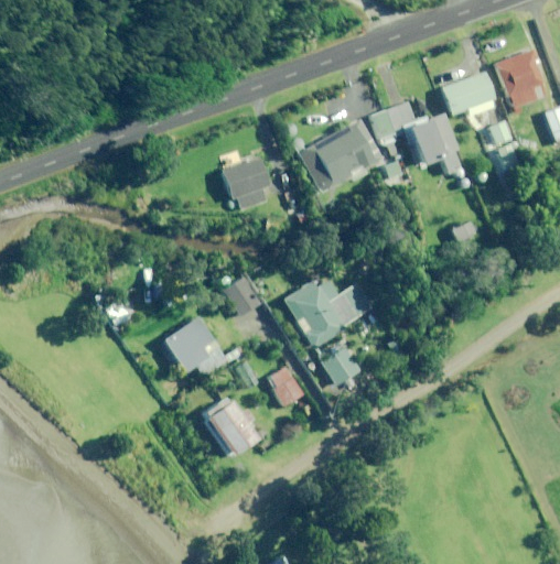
[(540,65),(535,50),(496,64),(513,109),(551,95),(540,65)]
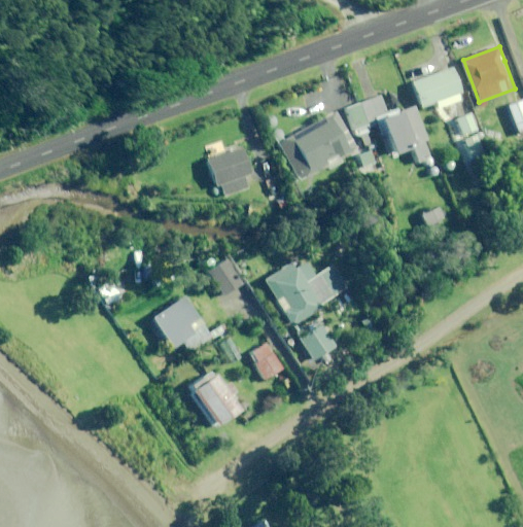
[(462,93),(453,68),(413,82),(422,107),(438,102),(441,109),(465,100),(462,93)]
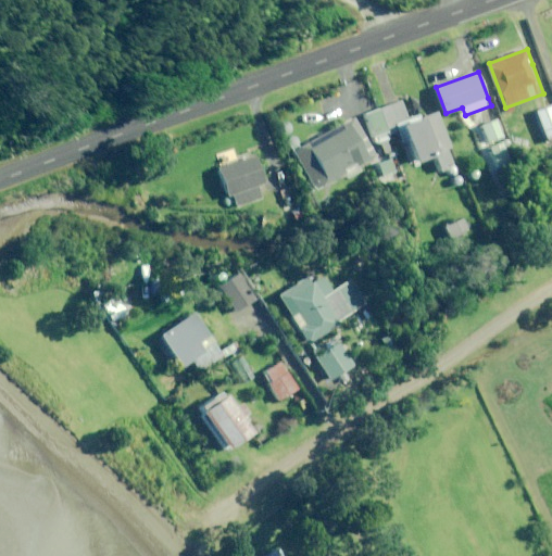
[(409,119),(401,101),(365,117),(375,140),(400,129),(415,165),(437,155),(442,167),(455,162),(449,148),(453,146),(439,112),(422,119),(419,115),(409,119)]
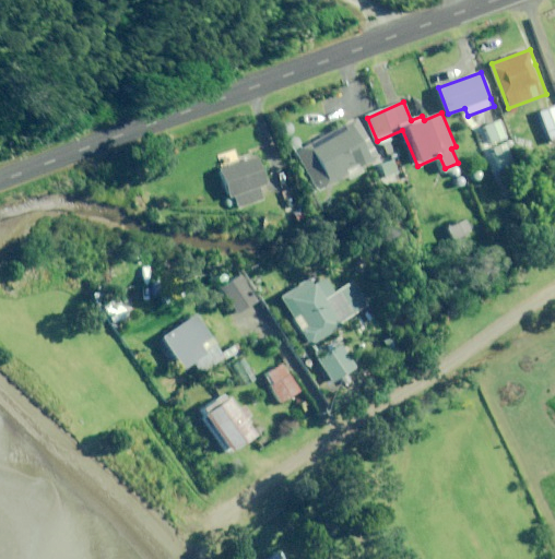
[(554,107),(540,113),(552,143),(554,142),(554,107)]
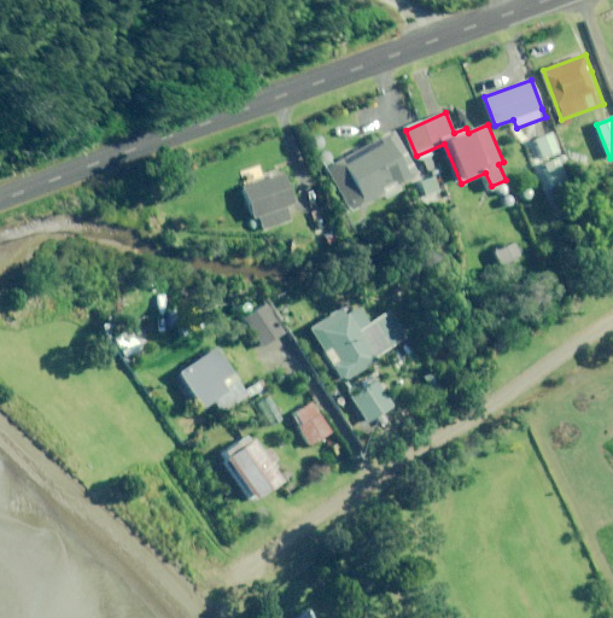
[(561,152),(553,134),(538,140),(546,158),(561,152)]
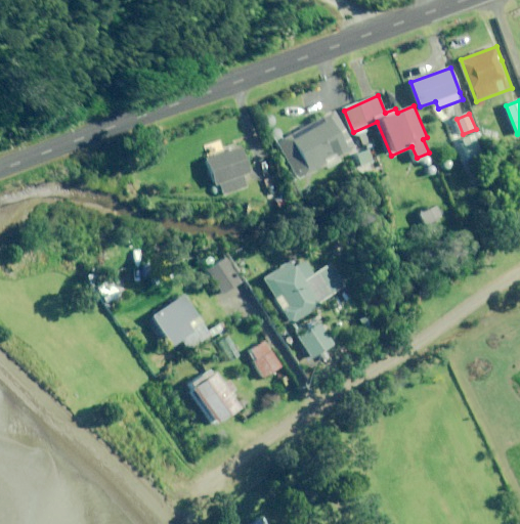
[(355,148),(338,115),(278,144),(297,180),(327,165),(329,169),(342,162),(340,157),(355,148)]
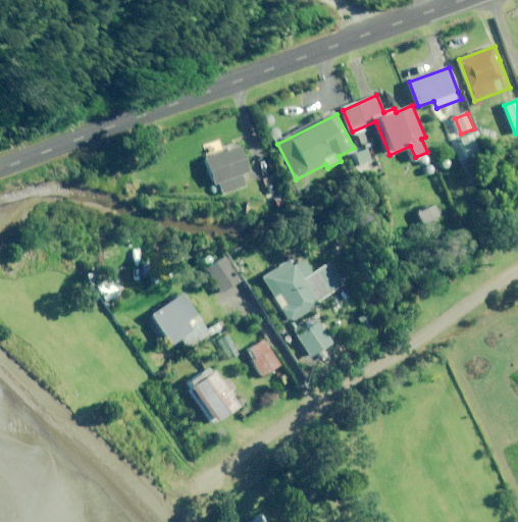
[(250,173),(240,147),(206,160),(214,183),(218,181),(223,196),(247,187),(243,175),(250,173)]
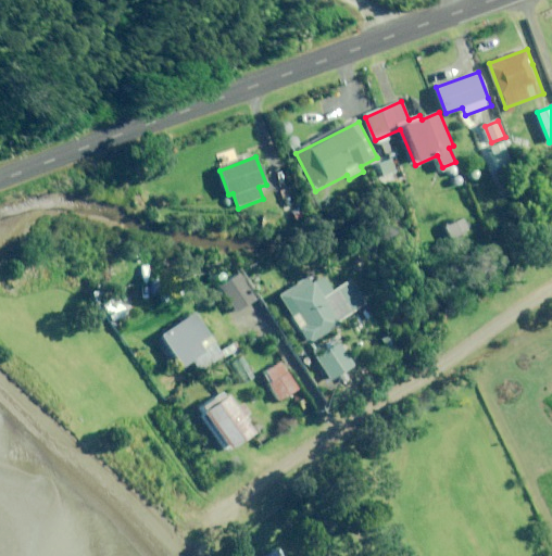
[(398,174),(393,161),(377,166),(381,179),(398,174)]
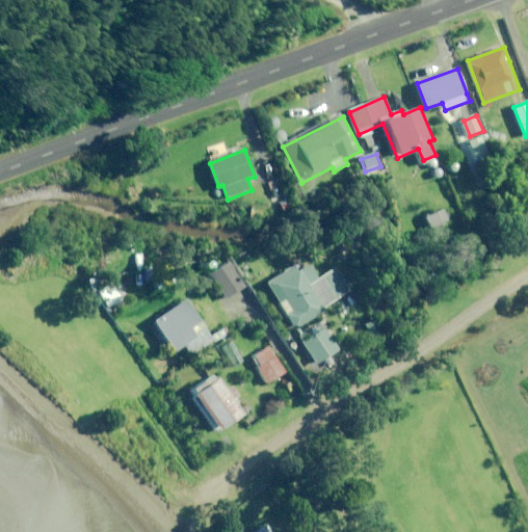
[(449,222),(445,209),(427,215),(431,229),(449,222)]
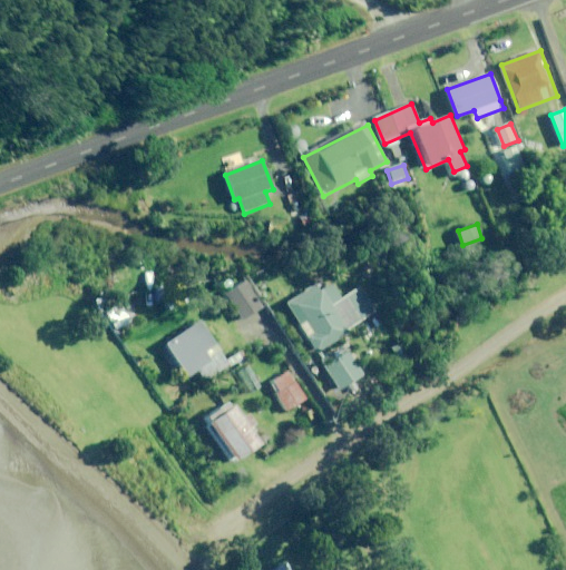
[(264,307),(247,281),(226,294),(243,320),(264,307)]
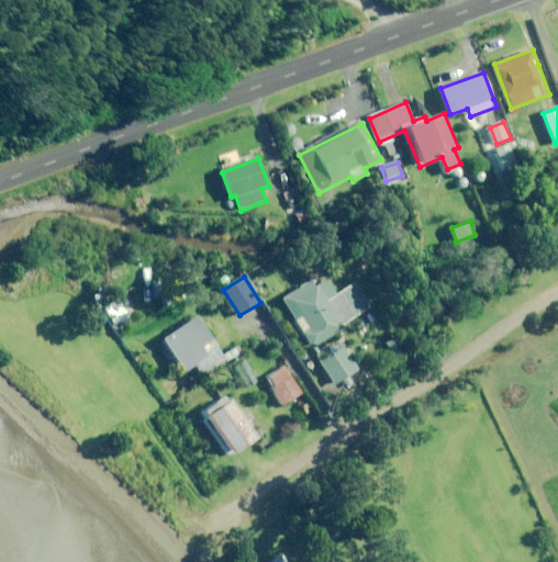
[(338,295),(327,279),(293,301),(320,343),(346,326),(344,324),(371,306),(357,283),(338,295)]
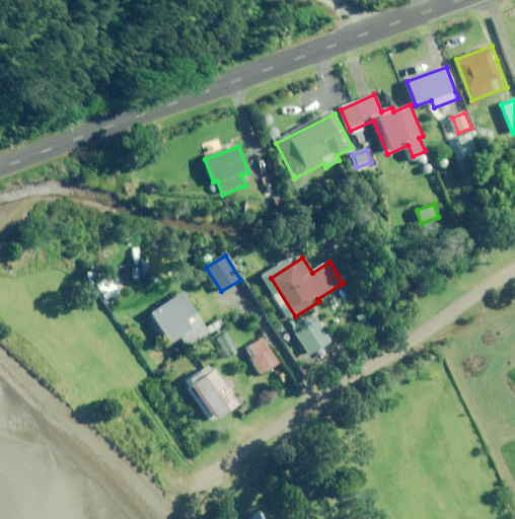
[(129,289),(122,274),(115,277),(100,284),(107,299),(129,289)]
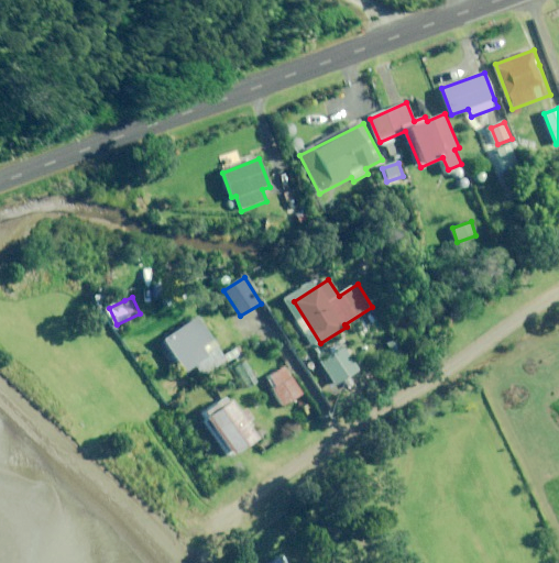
[(228,361),(198,317),(163,340),(185,373),(197,364),(205,376),(228,361)]
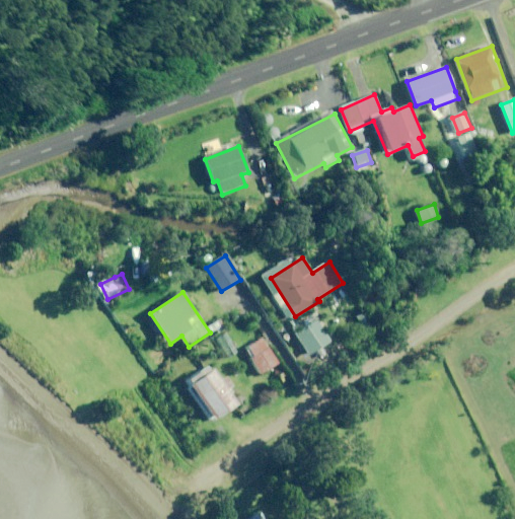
[(227,327),(219,318),(211,325),(220,335),(227,327)]
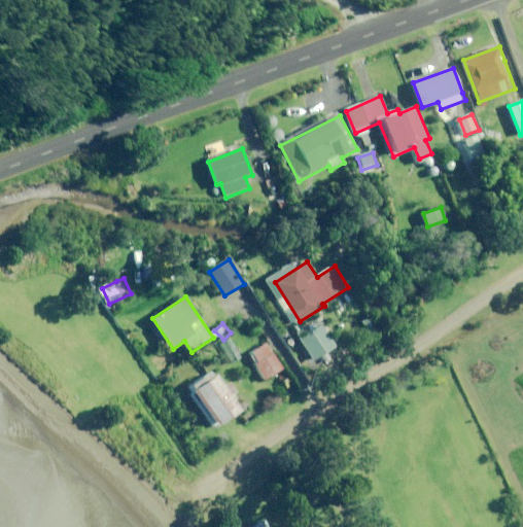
[(337,346),(322,324),(302,339),(316,360),(337,346)]
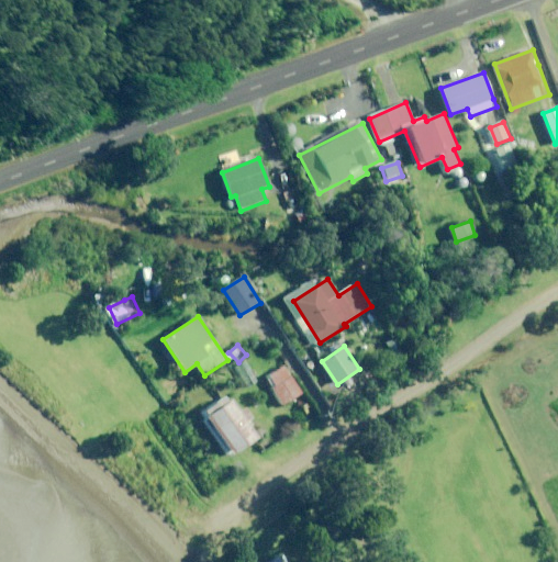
[(259,381),(248,361),(237,367),(248,388),(259,381)]
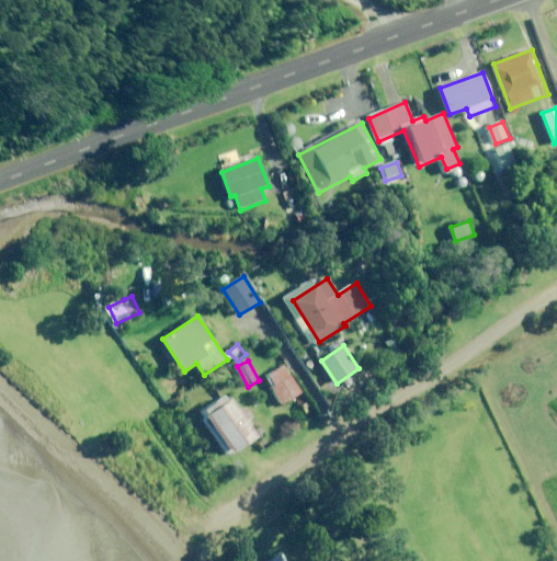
[(302,393),(285,365),(266,376),(283,403),(302,393)]
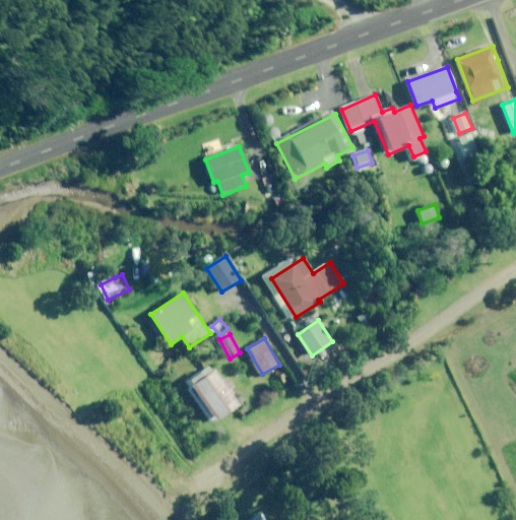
[(219,381),(211,369),(186,387),(211,423),(237,405),(227,390),(231,386),(224,377),(219,381)]
